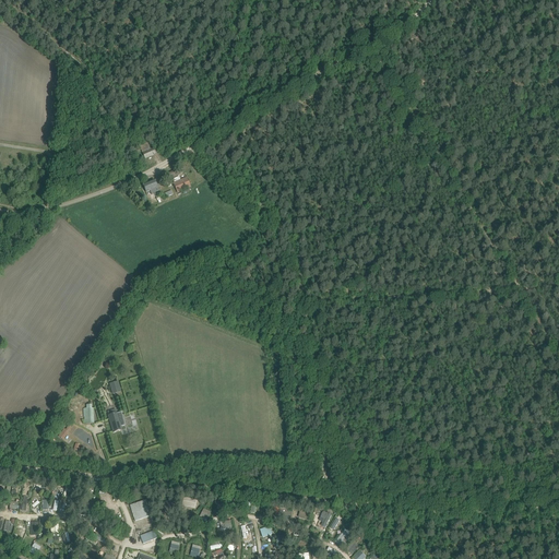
[(140,146),(142,153),(145,158),(157,154),(154,147),(150,150),(147,143),(140,146)]
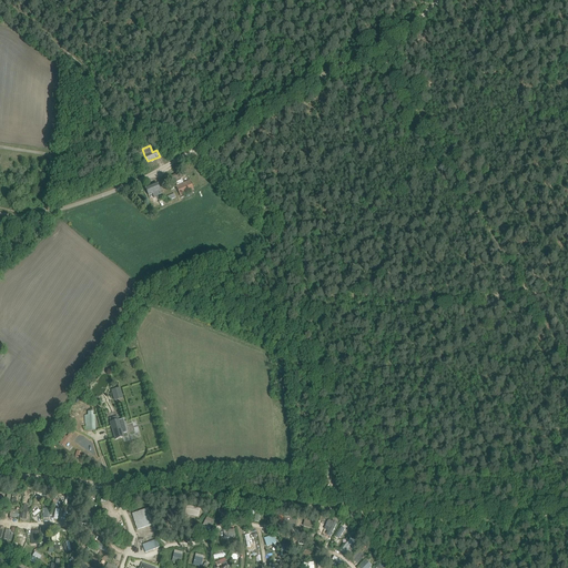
[(194,191),(190,181),(183,183),(182,180),(175,182),(176,185),(175,186),(180,196),(194,191)]
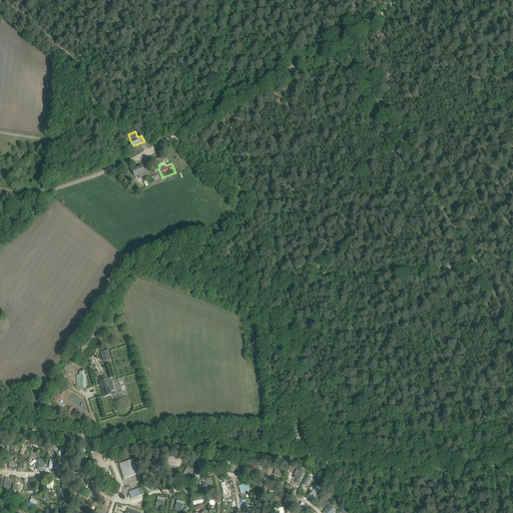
[(131,169),(134,176),(137,175),(138,178),(146,175),(141,165),(131,169)]
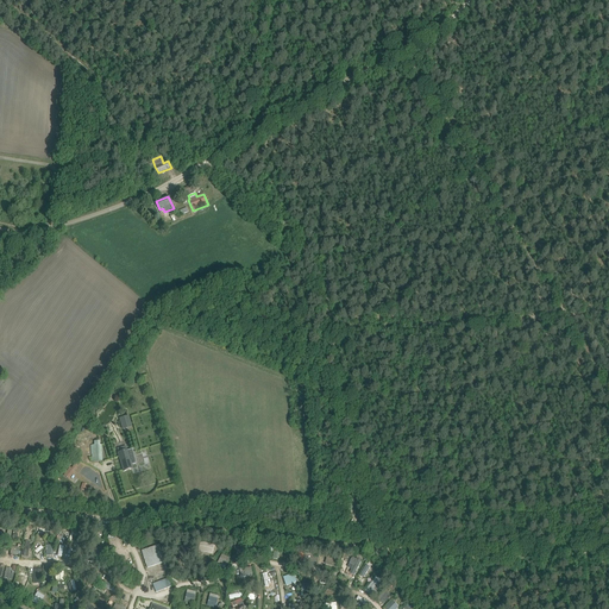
[(129,426),(127,418),(124,418),(124,420),(118,420),(119,427),(129,426)]
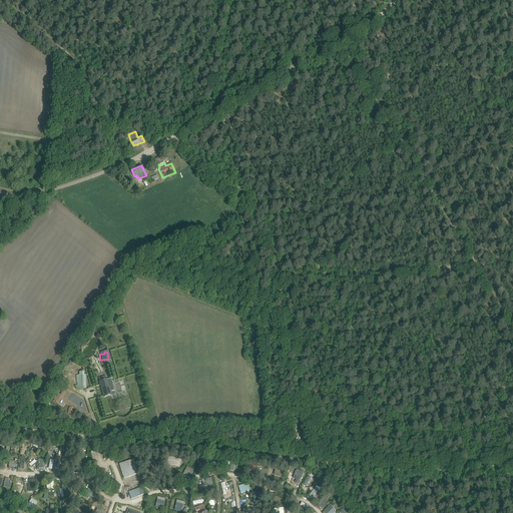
[(112,395),(111,392),(107,380),(105,375),(98,377),(99,382),(104,397),(112,395)]
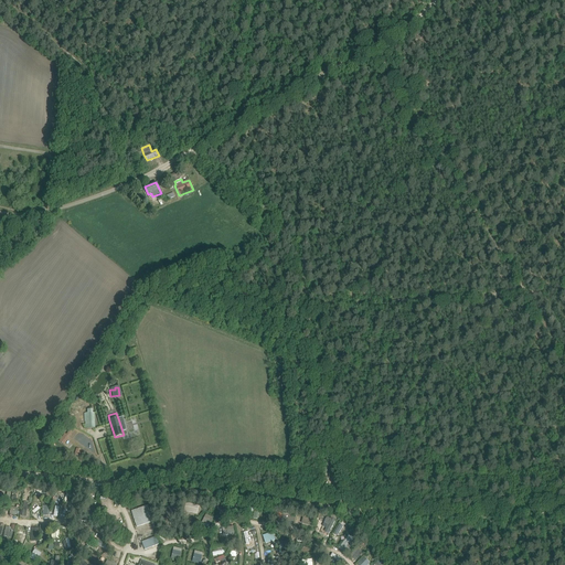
[(64,444),(72,433),(68,430),(61,440),(64,444)]
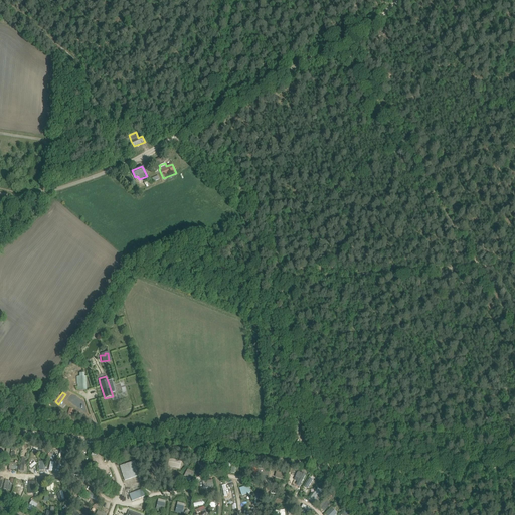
[(135,461),(121,466),(125,481),(140,476),(135,461)]
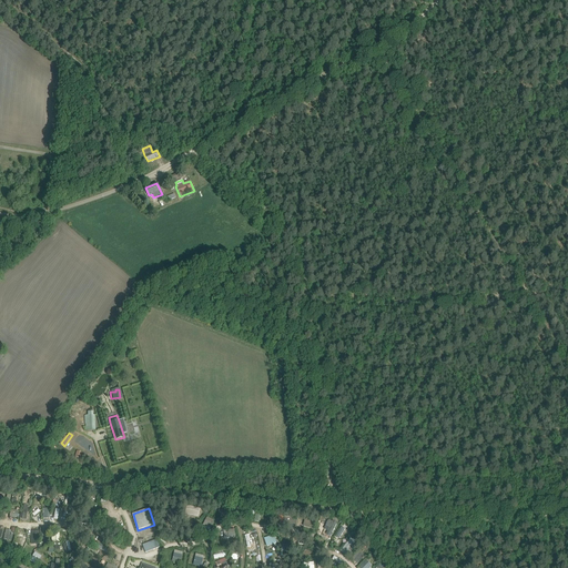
[(20,511),(11,509),(9,516),(18,518),(20,511)]
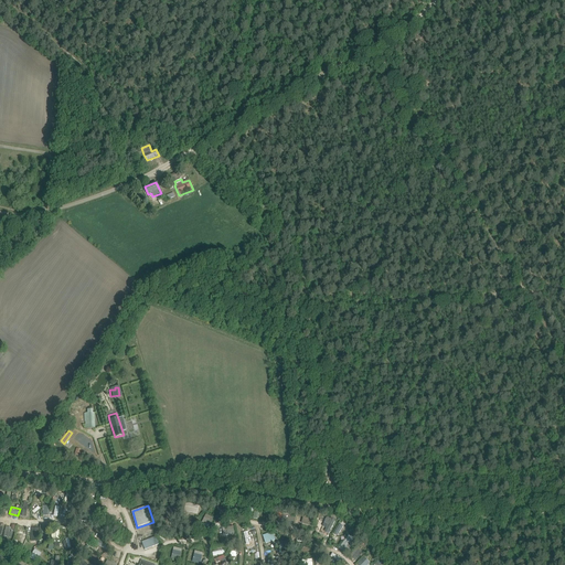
[(323,532),(329,534),(337,521),(327,516),(323,522),(328,524),(323,532)]
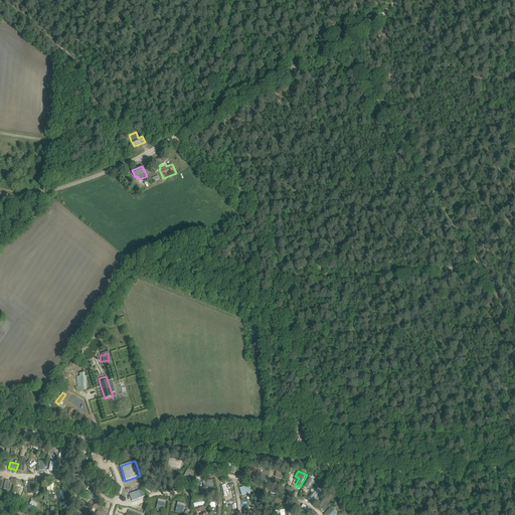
[(309,489),(313,480),(310,477),(305,487),(309,489)]
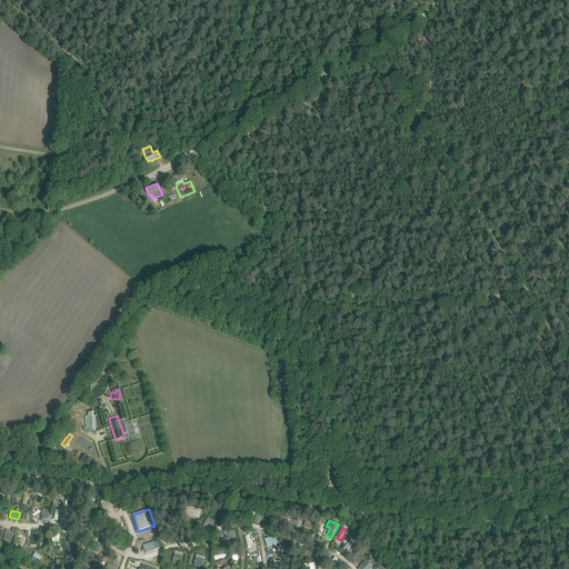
[(11,531),(0,529),(0,538),(12,540),(12,536),(10,536),(11,531)]
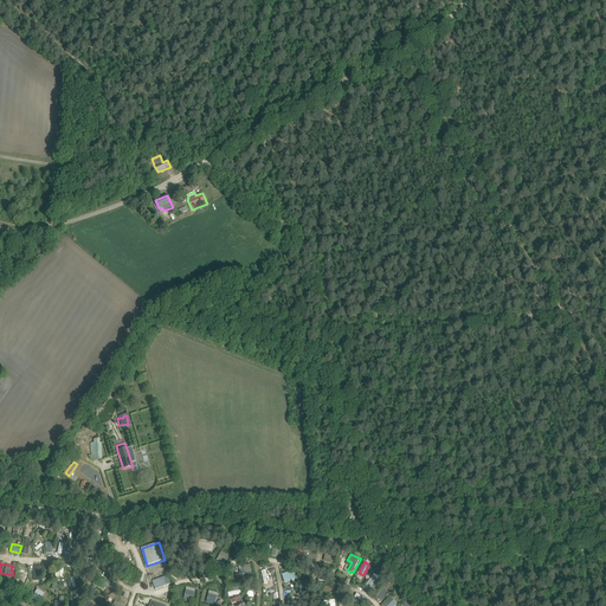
[(240,574),(252,573),(251,565),(239,566),(240,574)]
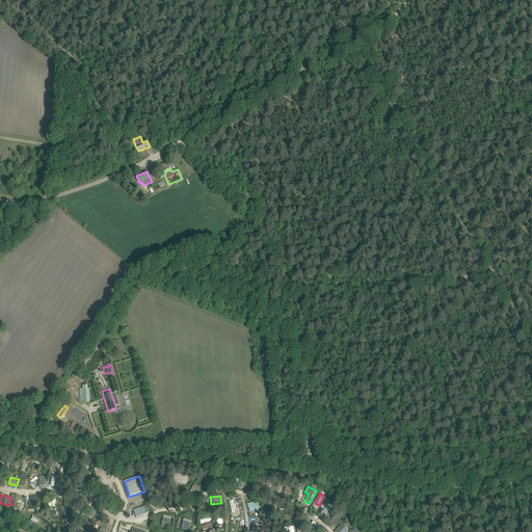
[(142,507),(134,510),(136,517),(151,512),(145,498),(139,500),(142,507)]
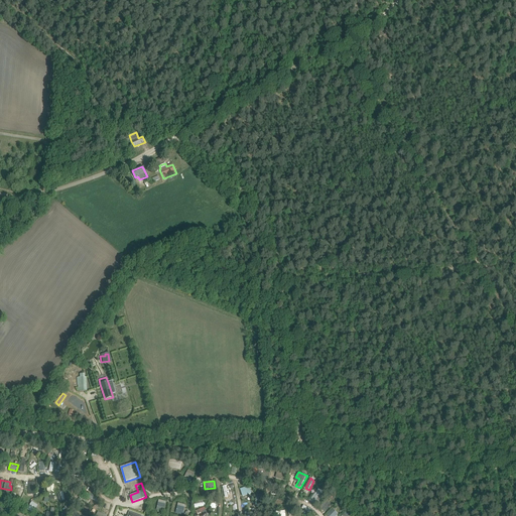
[(232,486),(224,486),(225,497),(232,497),(232,486)]
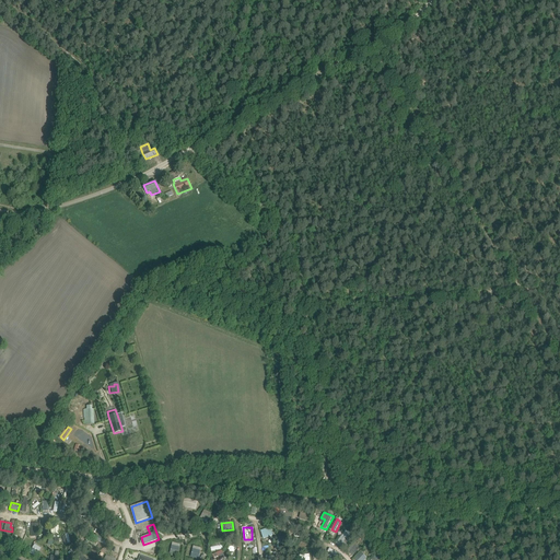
[(260,529),(263,538),(273,536),(271,527),(260,529)]
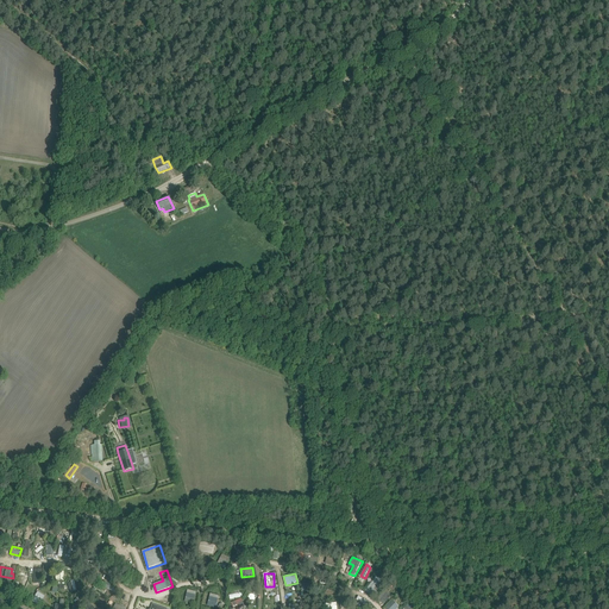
[(374,589),(380,579),(375,577),(366,591),(374,596),(376,591),(374,589)]
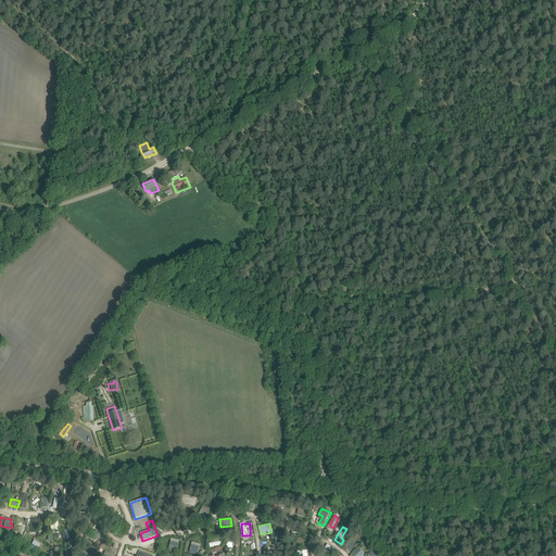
[(352,552),(356,542),(350,539),(345,547),(352,552)]
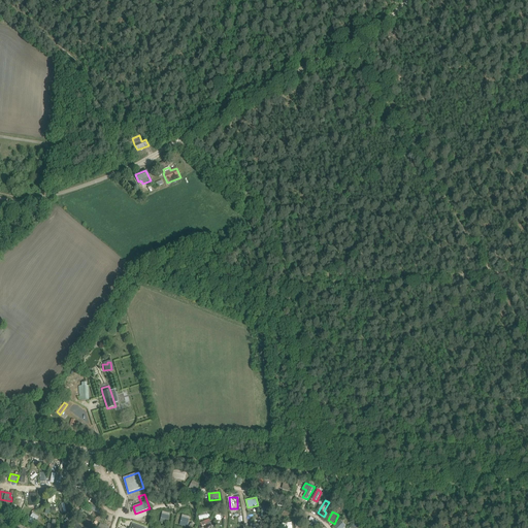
[(29,519),(34,523),(38,517),(32,513),(29,519)]
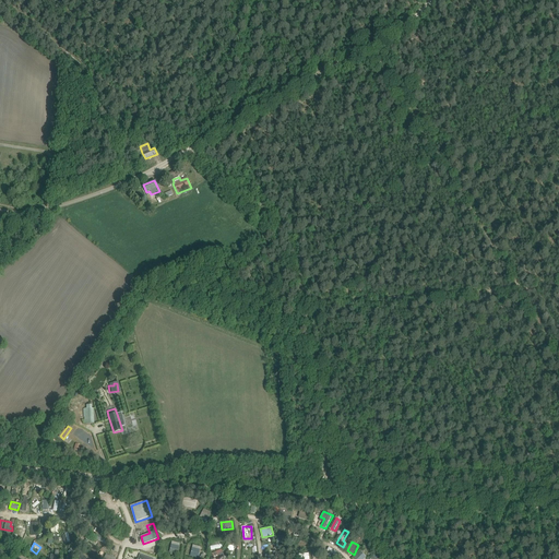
[(171,544),(169,551),(177,554),(179,546),(171,544)]
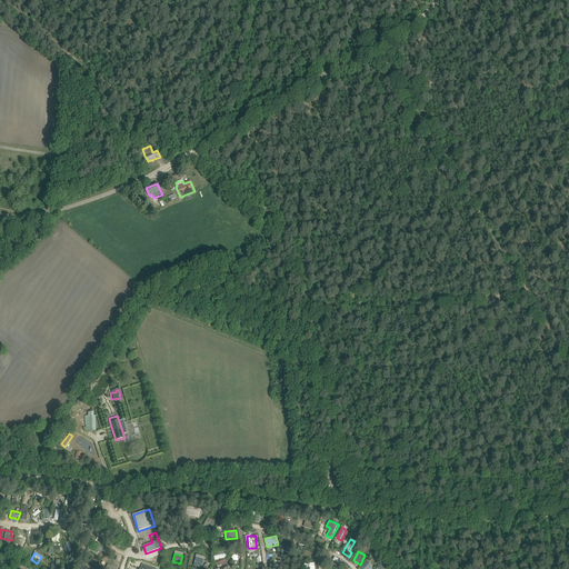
[(226,559),(216,562),(218,568),(221,568),(228,567),(226,559)]
